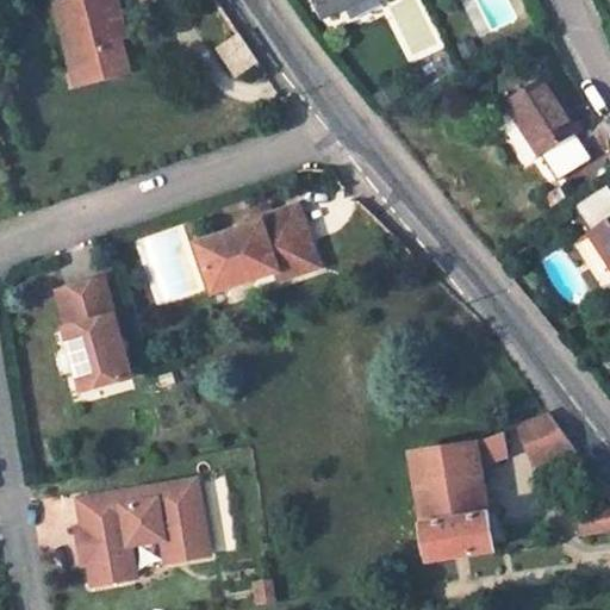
[(116,0),(55,0),(72,63),(91,57),(95,76),(126,68),(118,38),(111,8),(117,6),(116,0)]
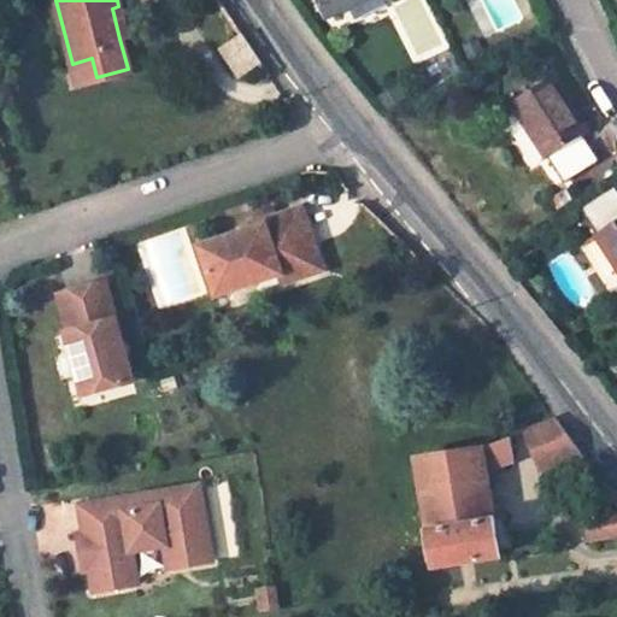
[(313,0),(323,18),(360,0),(313,0)]
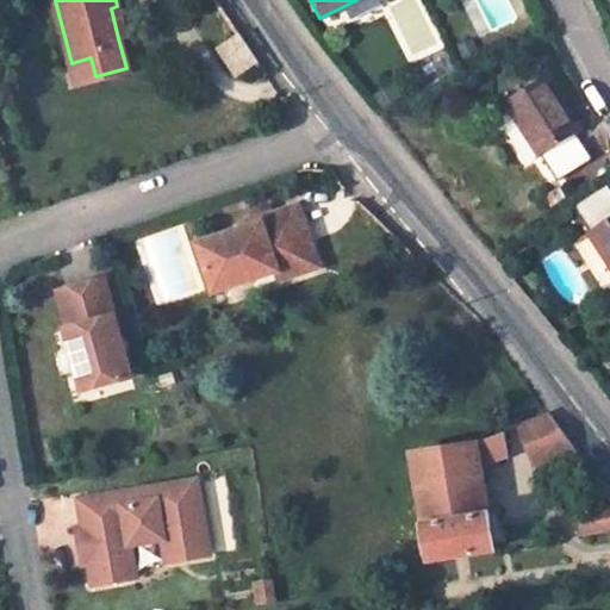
[(126,37),(117,6),(111,8),(118,38),(126,37)]
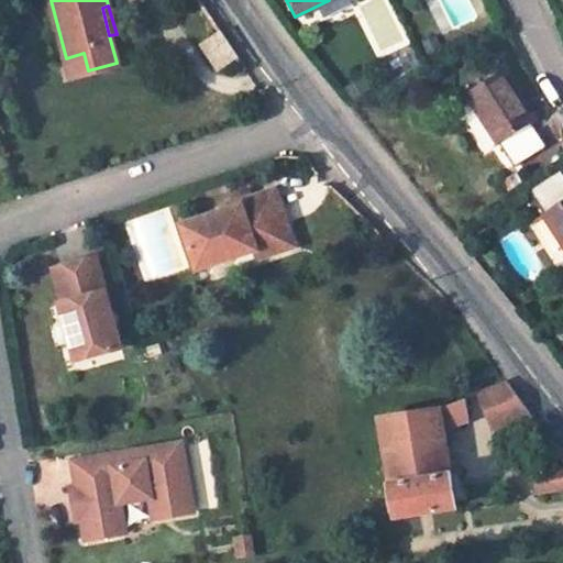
[(223,32),(205,45),(220,69),(240,56),(223,32)]
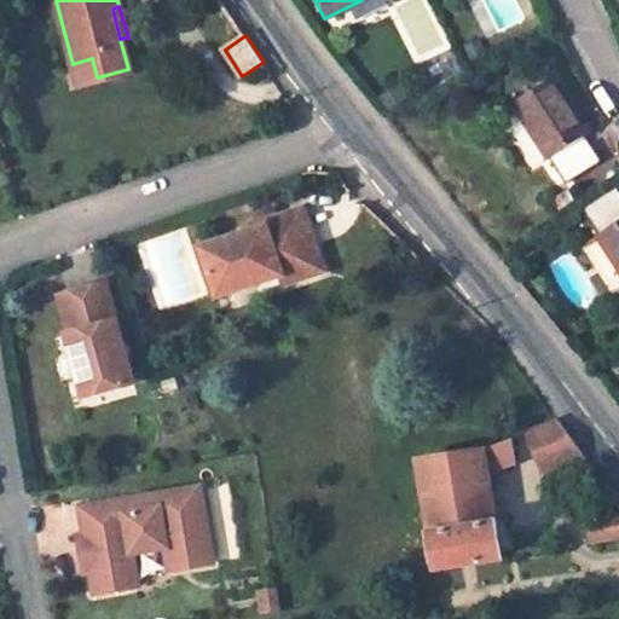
[(77,82),(97,77),(92,58),(73,64),(77,82)]
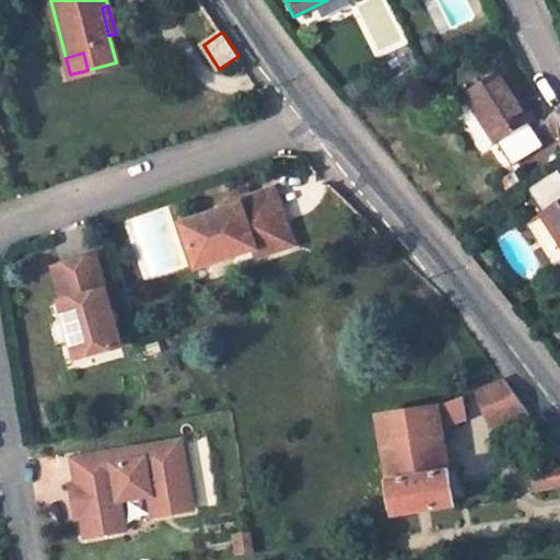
[(531,119),(499,70),(461,93),(493,144),(496,142),(510,165),(540,146),(525,124),(531,119)]
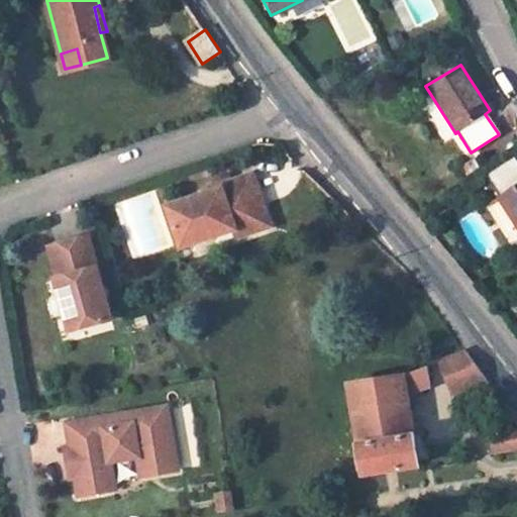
[(516,165),(512,157),(484,175),(499,196),(497,197),(516,227),(516,165)]
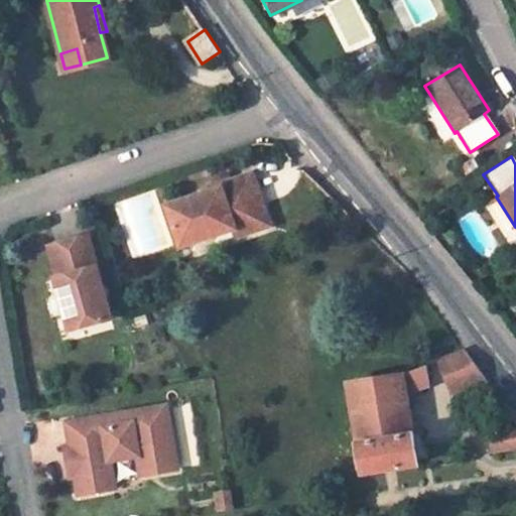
[(223,186),(168,206),(182,245),(236,227),(238,235),(271,223),(254,172),(221,183),(223,186)]
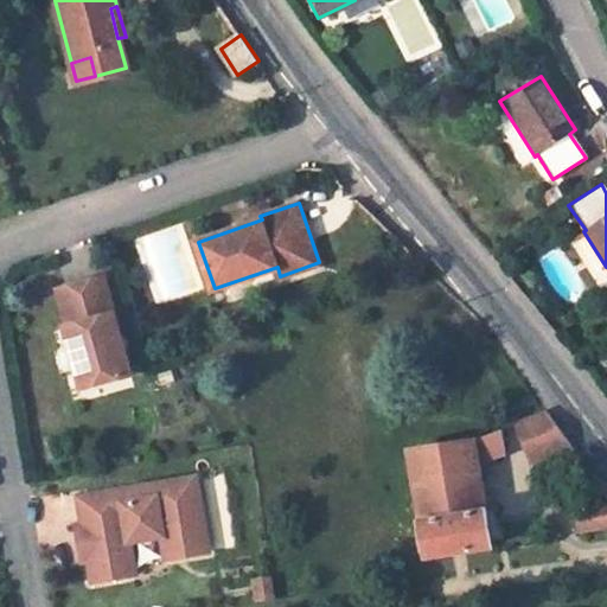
[(132,374),(103,275),(57,289),(69,326),(65,326),(84,388),(132,374)]
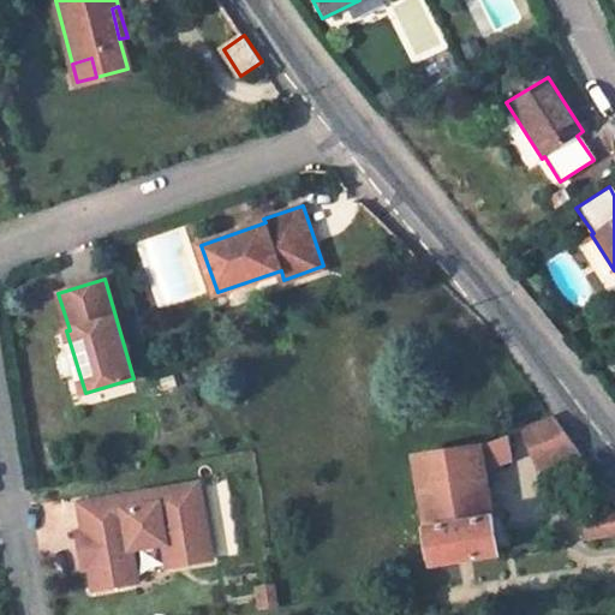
[(556,417),(526,430),(542,469),(583,452),(556,417)]
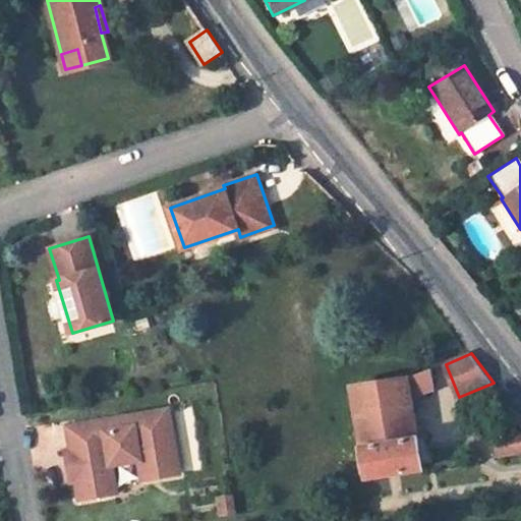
[(412,398),(436,388),(432,369),(409,378),(412,398)]
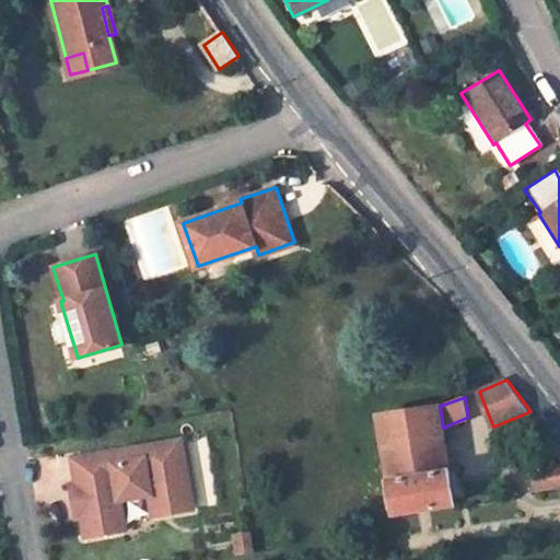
[(440,406),(380,416),(396,514),(456,504),(443,428),(440,406)]
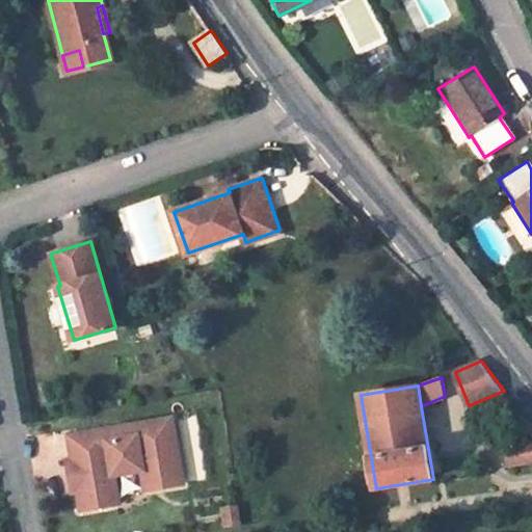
[(138,434),(137,430),(175,423),(174,417),(108,429),(109,440),(138,434)]
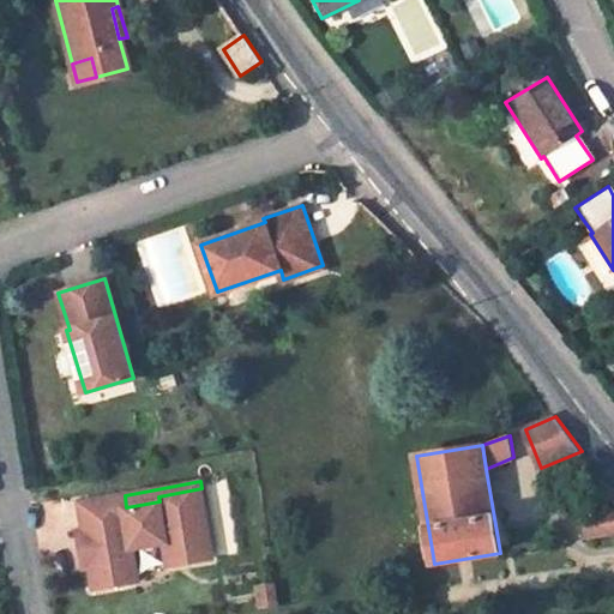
[(214,557),(202,488),(158,497),(160,501),(126,507),(125,495),(82,503),(86,531),(92,530),(95,543),(83,546),(86,567),(94,566),(97,588),(139,579),(133,547),(167,541),(170,564),(214,557)]
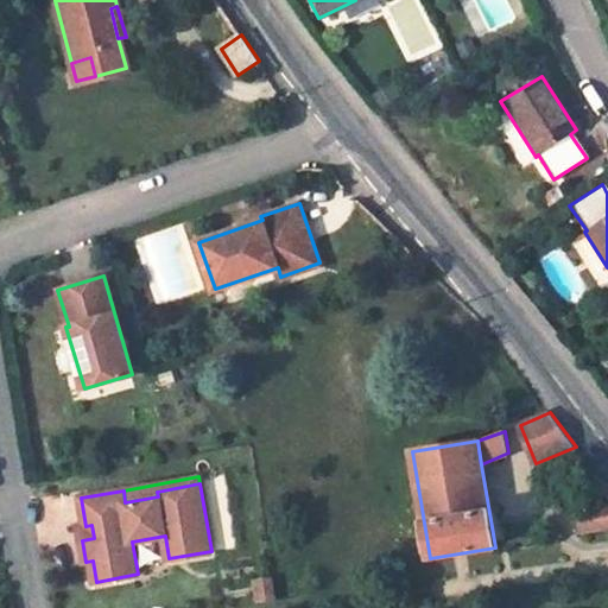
[(607,505),(577,510),(582,532),(607,529),(607,505)]
